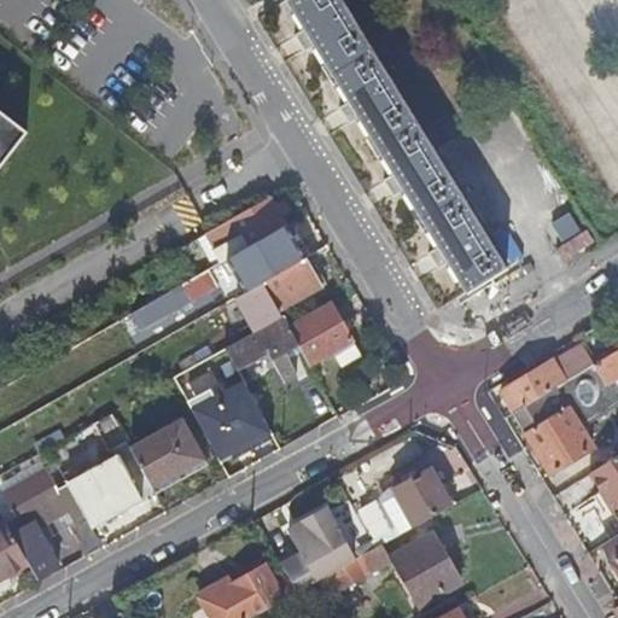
[(285,0),(287,1),(290,1),(308,29),(295,36),(303,51),(316,44),(351,101),(340,109),(349,124),(361,117),(396,174),(384,181),(394,197),(406,188),(442,246),(430,255),(438,269),(450,261),(468,289),(466,291),(467,293),(491,278),(495,284),(512,274),(507,267),(505,268),(339,0),(285,0)]
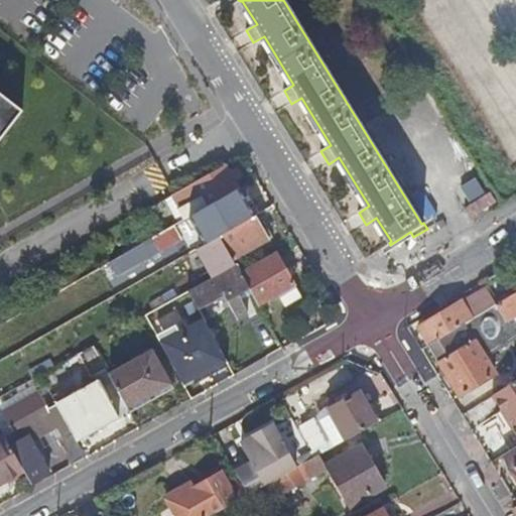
[(0,131),(16,112),(0,99),(0,131)]
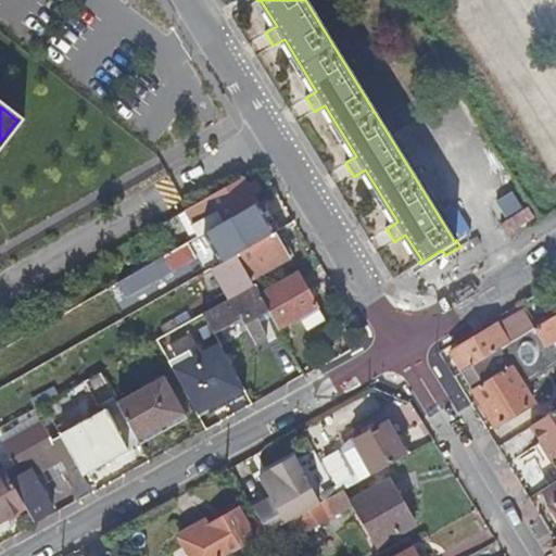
[(249,187),(244,179),(190,210),(204,234),(258,203),(253,194),(261,189),(257,182),(249,187)]
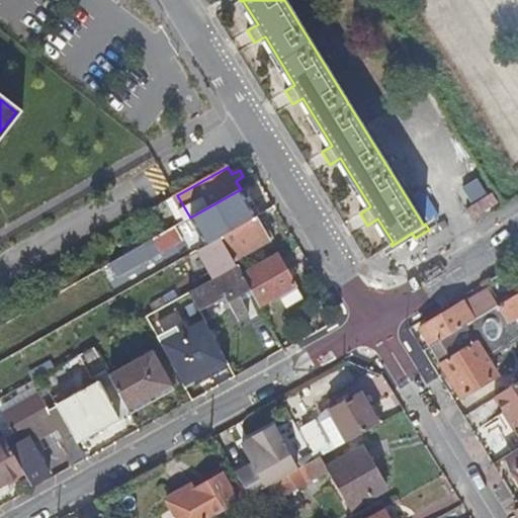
[(256,218),(241,189),(190,218),(152,240),(159,254),(197,232),(205,246),(218,239),(256,218)]
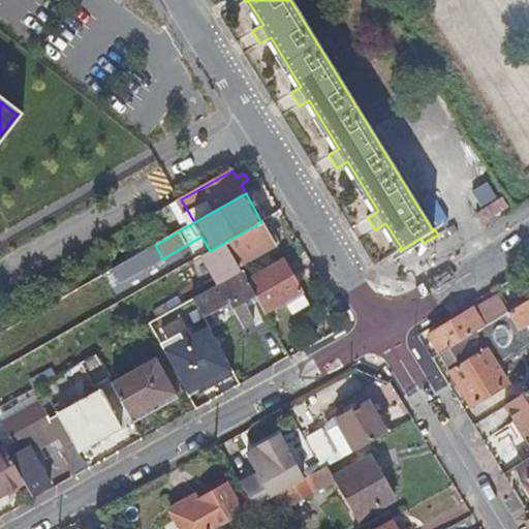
[(275,246),(261,222),(222,244),(237,269),(275,246)]
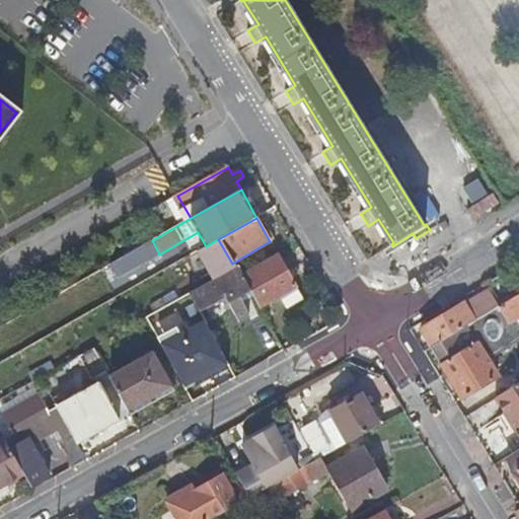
[(243,275),(238,266),(234,269),(250,298),(253,296),(260,307),(279,296),(286,309),(303,299),(279,254),(243,275)]
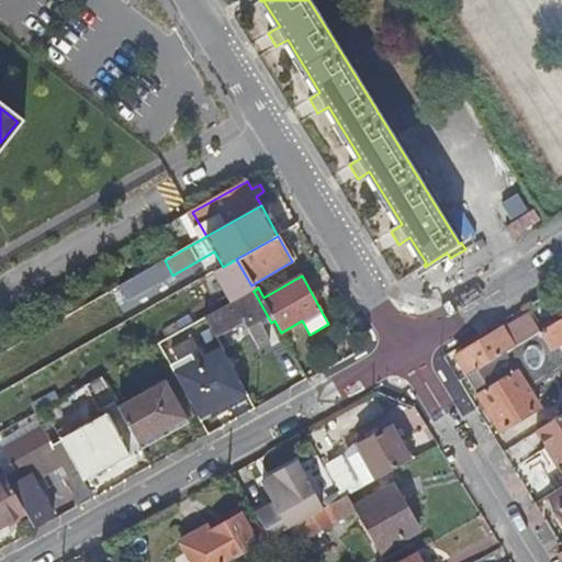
[(271,323),(254,291),(205,318),(216,337),(245,322),(259,348),(271,341),(263,327),(271,323)]
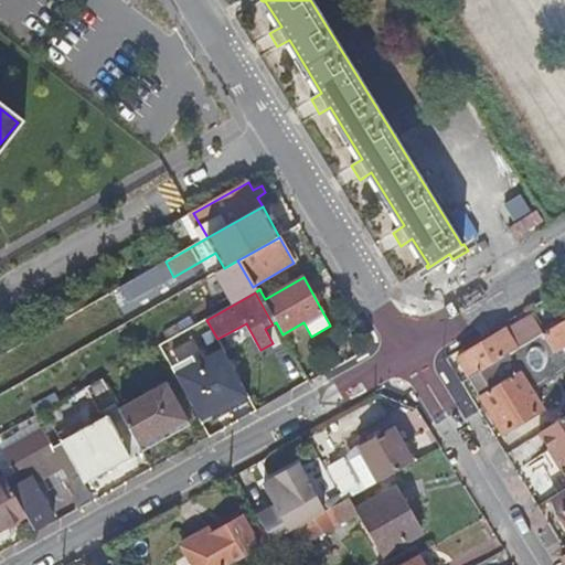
[(531,316),(462,356),(459,359),(461,362),(470,377),(542,333),(531,316)]
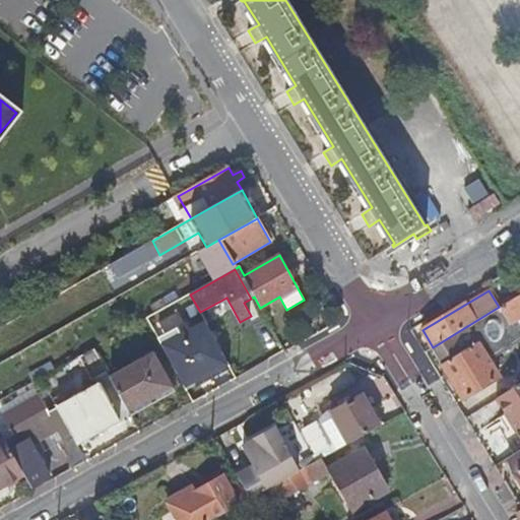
[(519,318),(519,295),(499,307),(433,347),(464,397),(500,376),(485,353),(518,333),(512,323),(519,318)]
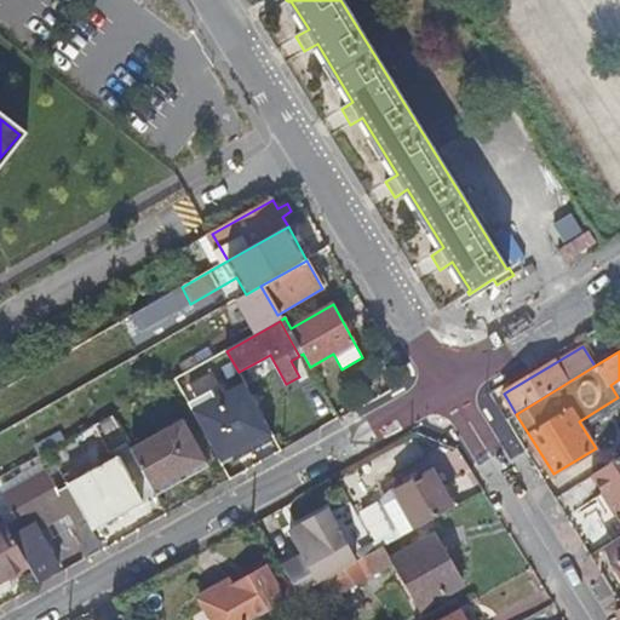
[(197,384),(190,371),(174,380),(195,415),(216,405),(202,382),(197,384)]
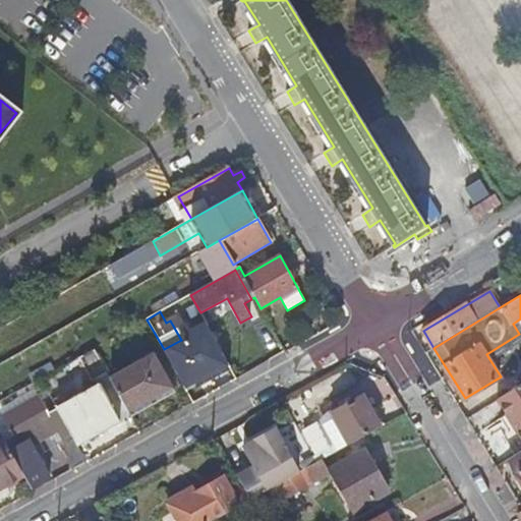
[(184,385),(228,361),(208,327),(194,334),(193,332),(184,338),(185,340),(165,351),(184,385)]
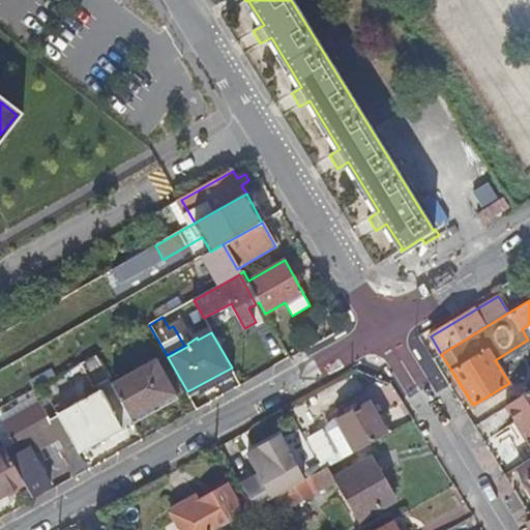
[(95,356),(82,363),(95,386),(108,380),(104,371),(95,356)]
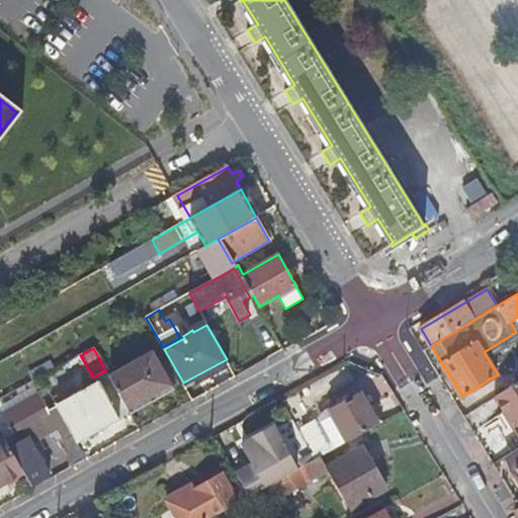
[(110,378),(130,413),(173,390),(170,384),(168,385),(152,355),(110,378)]
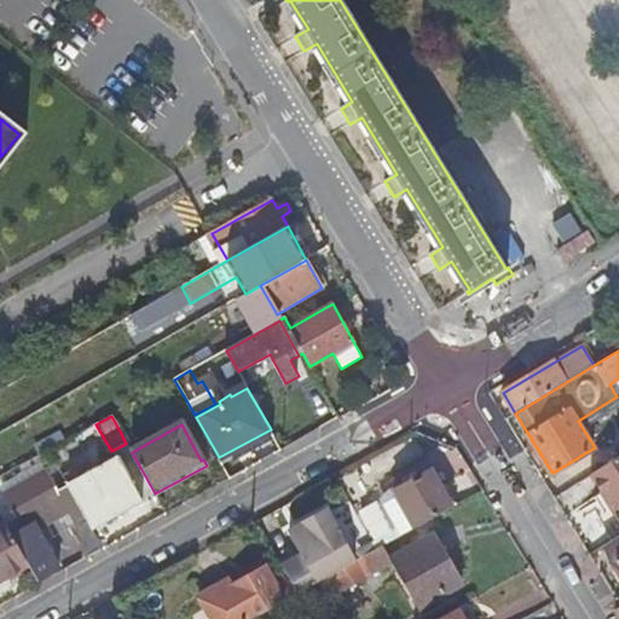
[(618,457),(590,476),(618,524),(618,457)]
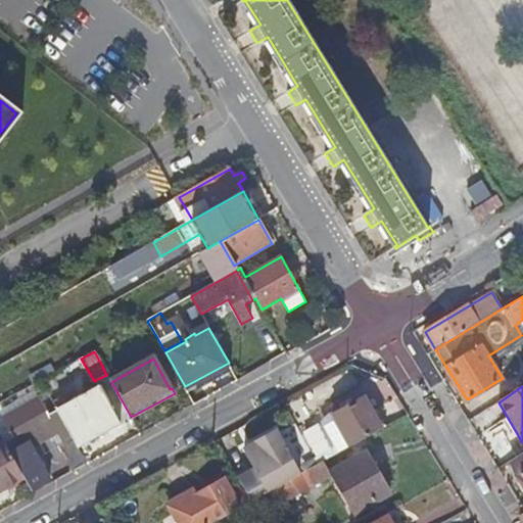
[(57,412),(78,446),(120,423),(100,388),(57,412)]
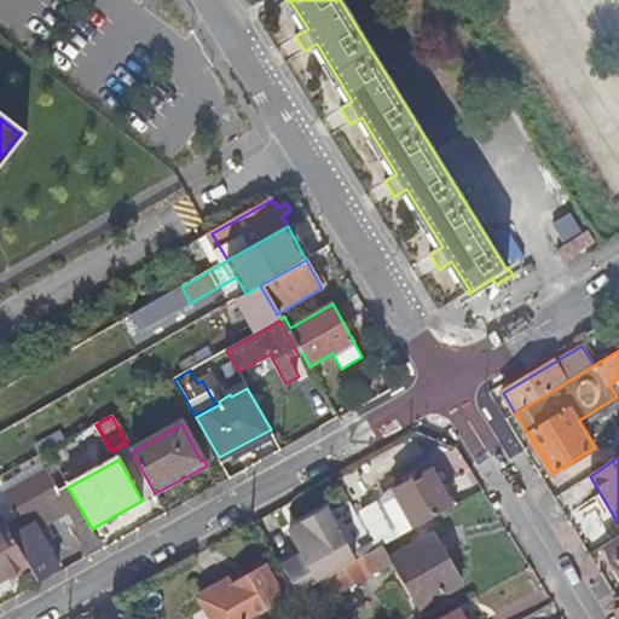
[(13,536),(30,570),(38,580),(58,568),(42,541),(55,533),(50,525),(70,514),(75,524),(71,526),(92,562),(106,555),(92,528),(68,487),(57,467),(46,473),(63,503),(33,520),(34,524),(13,536)]
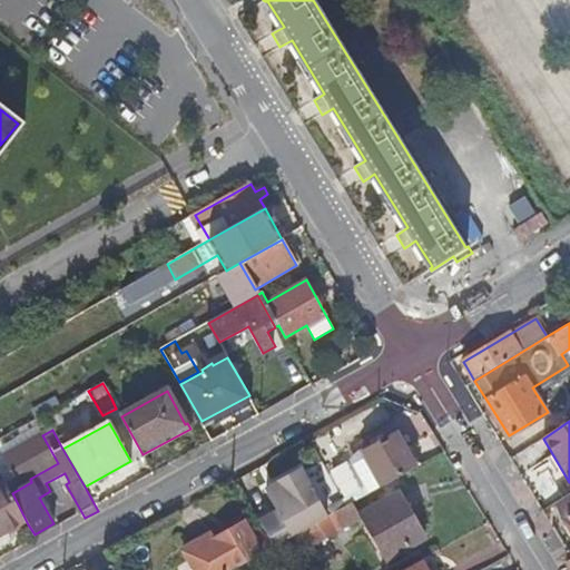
[(370,493),(418,467),(397,431),(364,450),(369,457),(354,464),(370,493)]
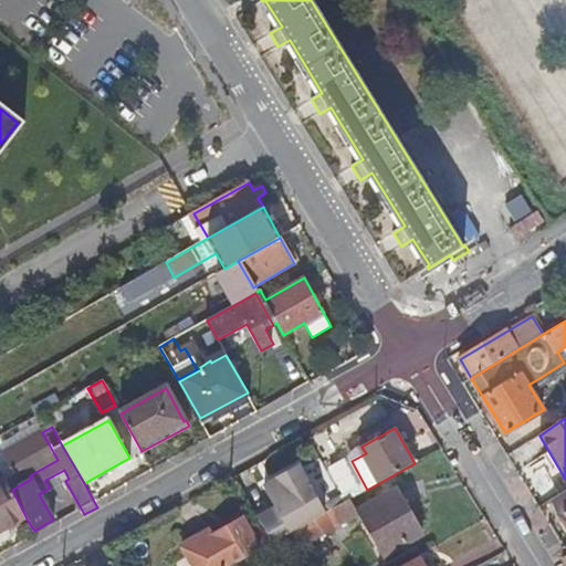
[(19,481),(30,475),(58,460),(42,432),(4,453),(19,481)]
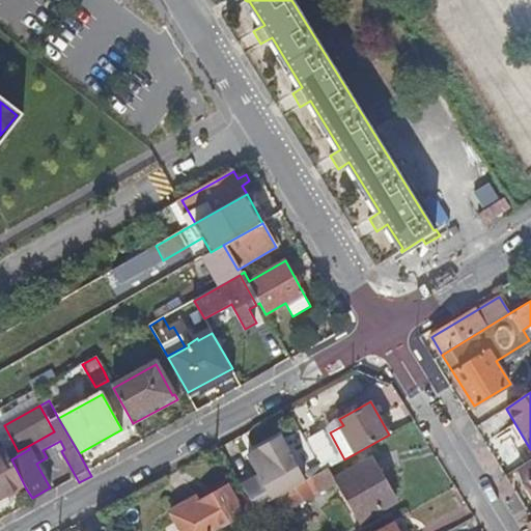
[(260,475),(242,485),(255,509),(275,499),(306,481),(281,436),(255,450),(259,455),(252,459),(260,475)]
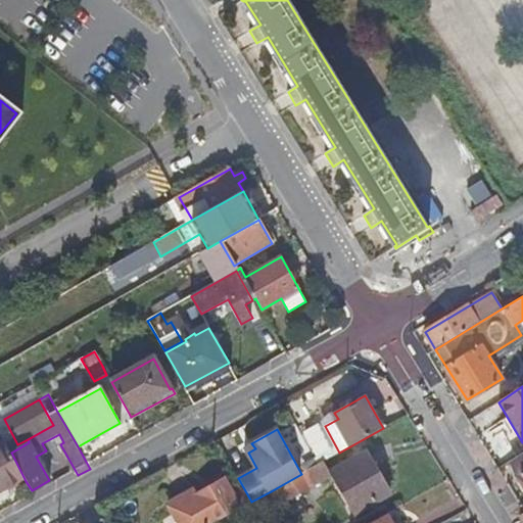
[(4,441),(0,443),(0,495),(26,481),(11,453),(4,441)]
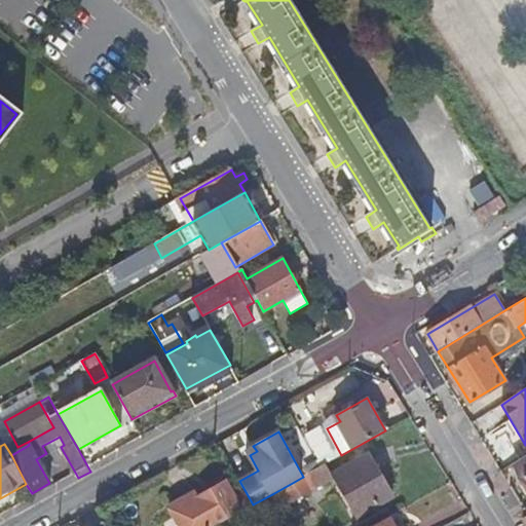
[(247,450),(250,455),(257,451),(253,446),(247,450)]
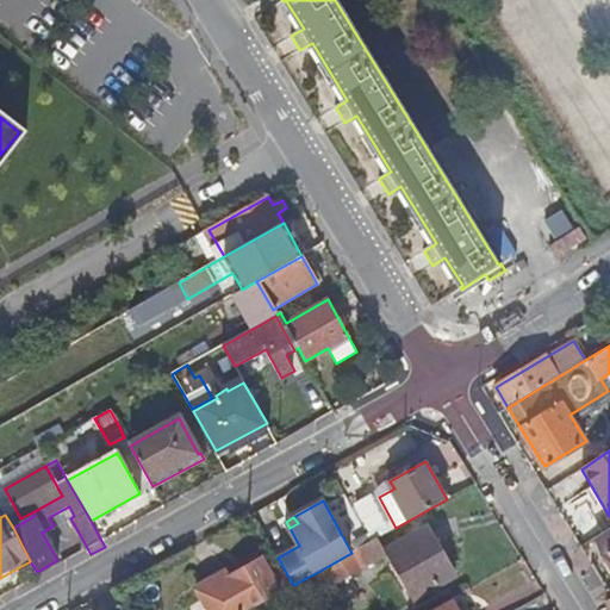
[(387,523),(368,534),(372,541),(377,539),(392,530),(387,523)]
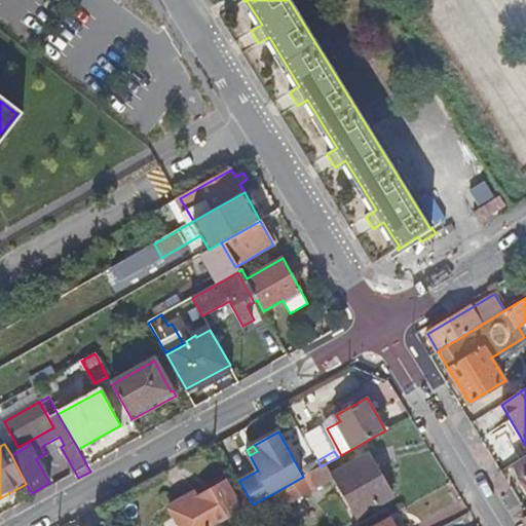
[(368,454),(332,475),(357,517),(392,496),(368,454)]
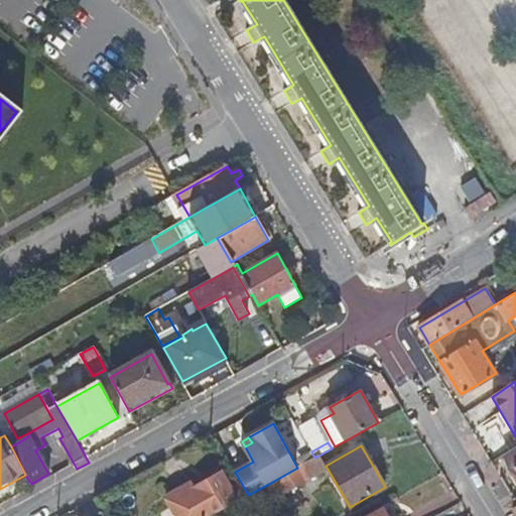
[(515,446),(504,455),(515,473),(515,446)]
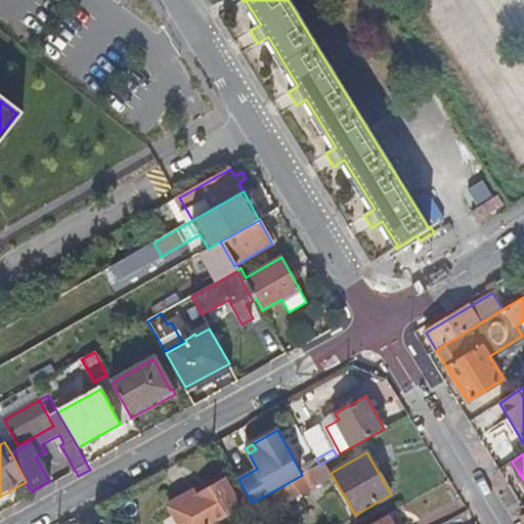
[(323,463),(319,465),(302,475),(271,492),(277,506),(307,488),(307,487),(330,474),(323,463)]
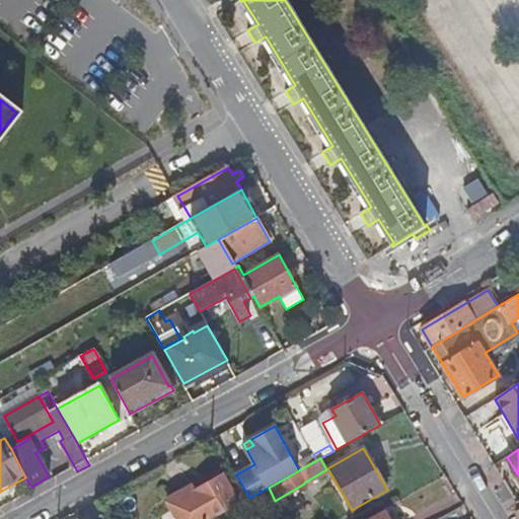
[(165,501),(175,518),(212,518),(238,505),(222,475),(194,492),(194,493),(183,500),(179,493),(165,501)]
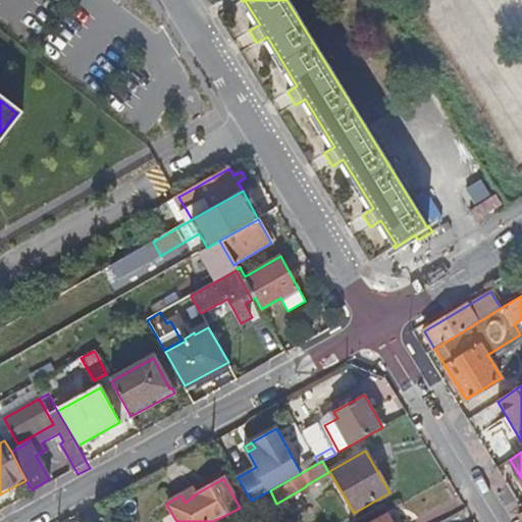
[(192,489),(180,496),(185,503),(195,496),(195,494),(192,489)]
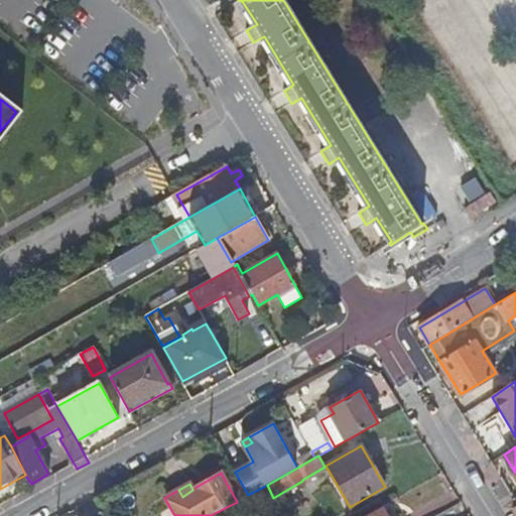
[(390,515),(385,505),(366,515),(390,515)]
